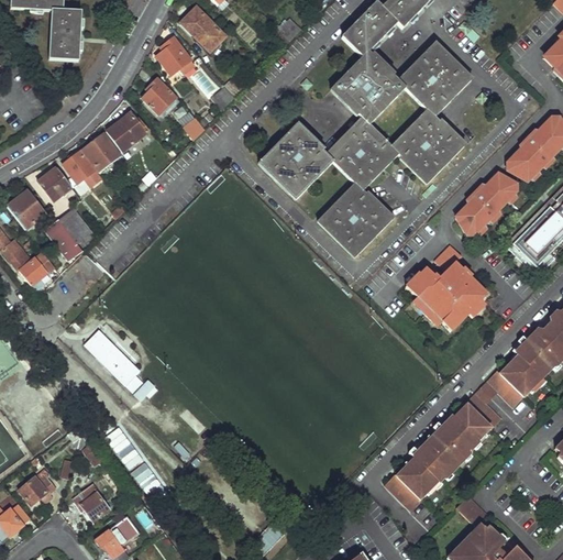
[(9,0),(9,9),(51,11),(47,59),(77,62),(80,13),(62,12),(62,0),(9,0)]
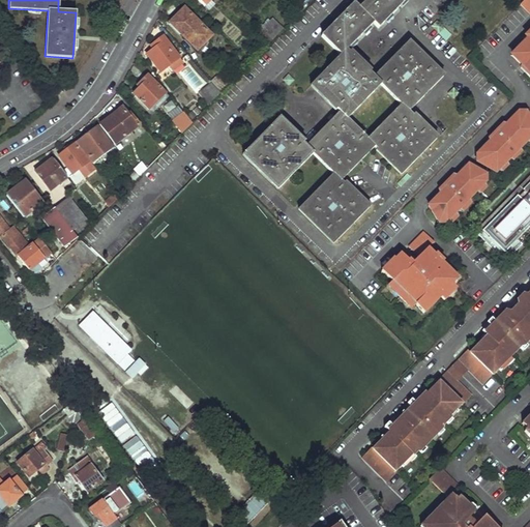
[(301,0),(295,7),(299,10),(310,0),(301,0)]
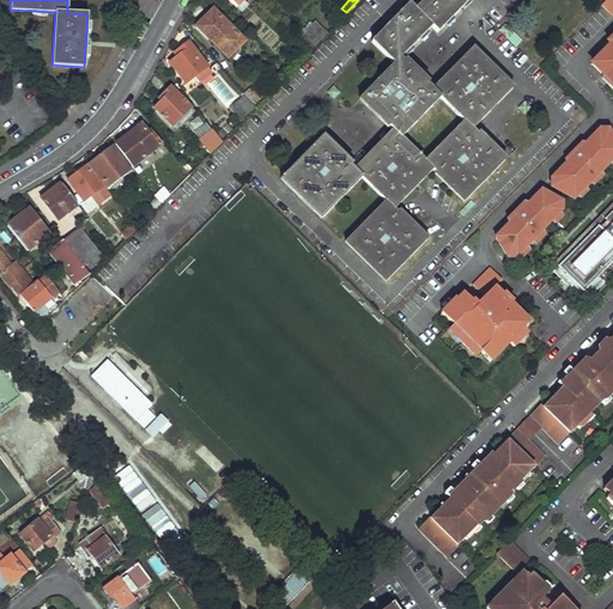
[(395,61),(401,54),(432,23),(416,6),(410,0),(372,38),(395,61)]
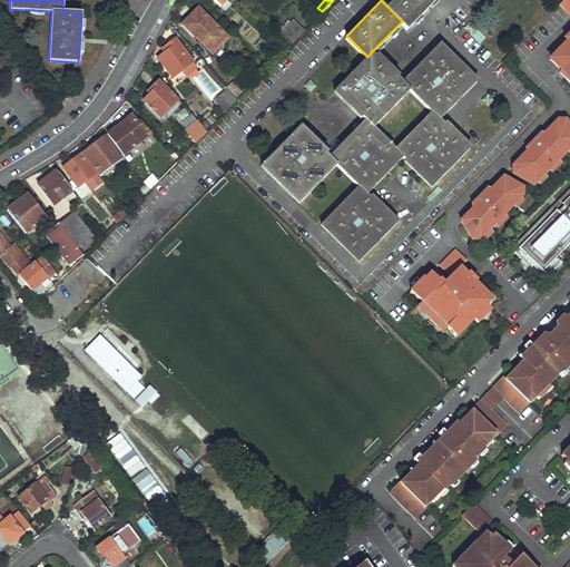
[(409,27),(434,0),(391,0),(386,6),(402,21),(409,27)]
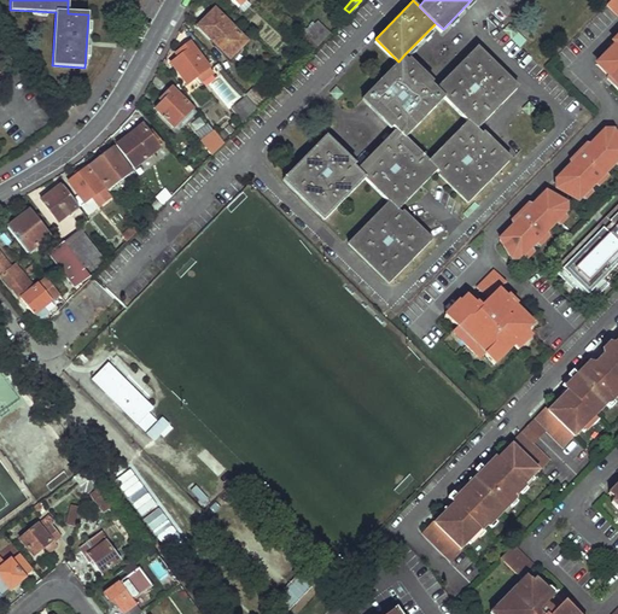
[(608,0),(607,1),(617,11),(617,0),(608,0)]
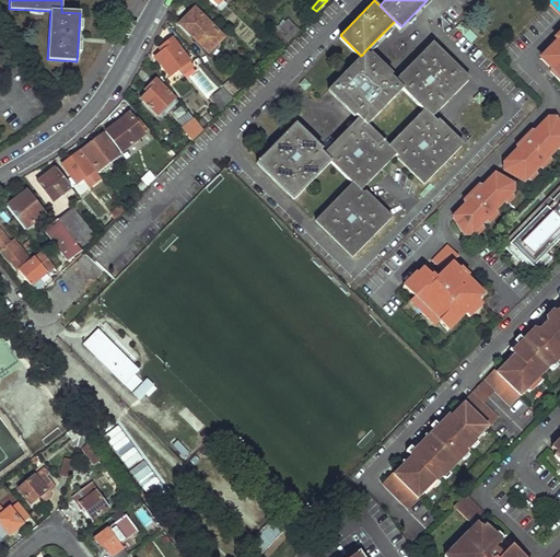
[(181,21),(207,48),(217,38),(219,41),(224,35),(196,7),(181,21)]
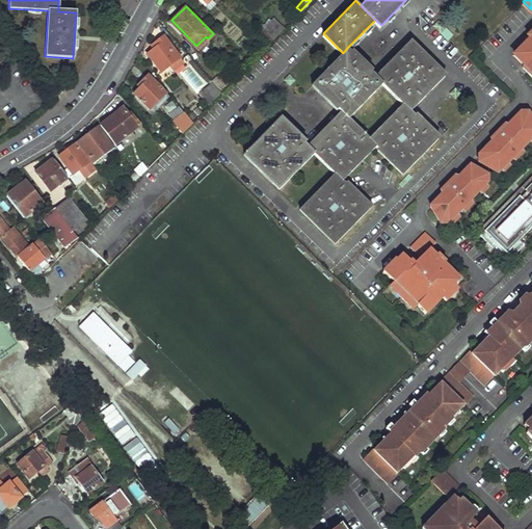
[(267,32),(273,38),(285,27),(272,16),(262,26),(267,32)]
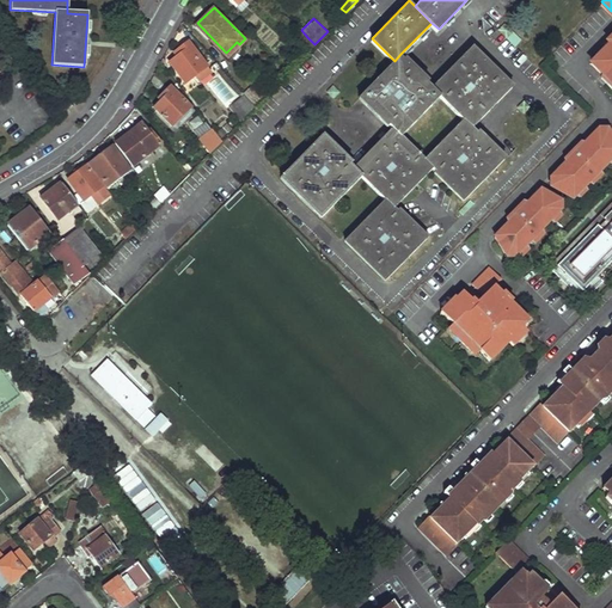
[(304,42),(310,48),(314,44),(307,37),(304,42)]
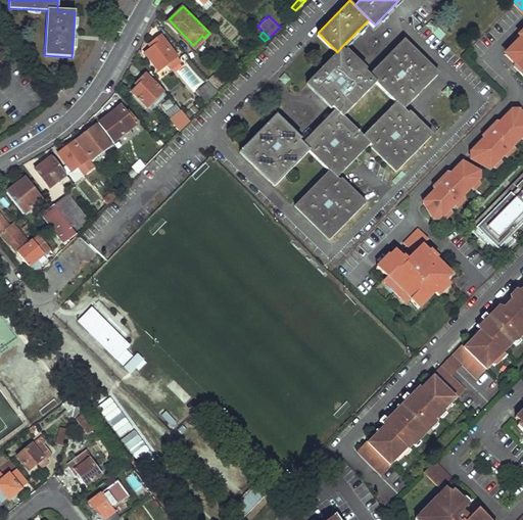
[(145,50),(158,67),(176,54),(161,34),(152,40),(154,43),(145,50)]
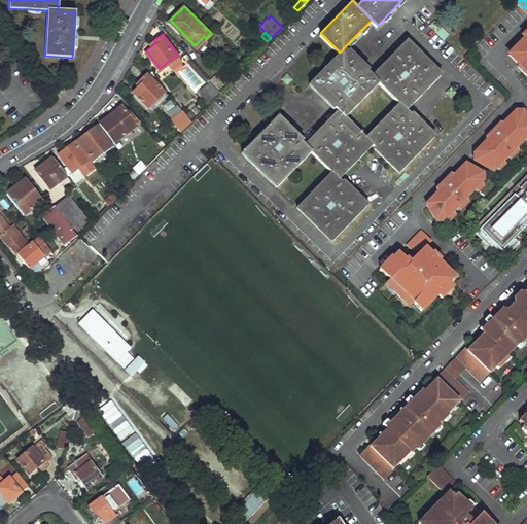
[(526,35),(511,53),(526,69),(526,35)]
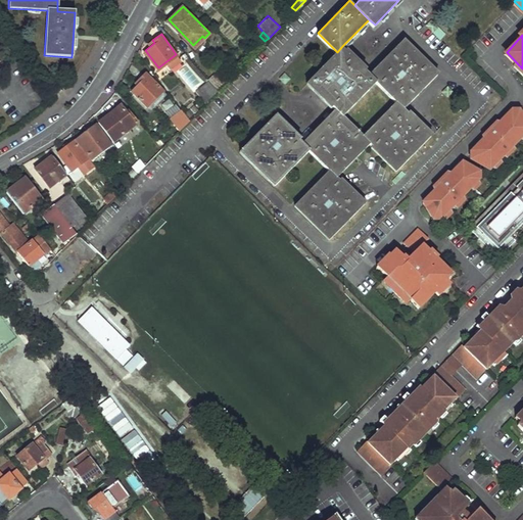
[(440,73),(405,38),(370,73),(377,81),(397,100),(405,107),(440,73)]
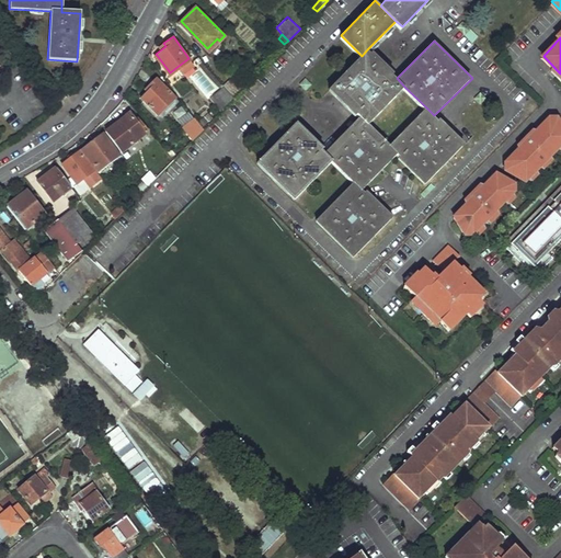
[(367,49),(362,56),(330,88),(359,116),(367,125),(369,123),(404,87),(397,78),(367,49)]
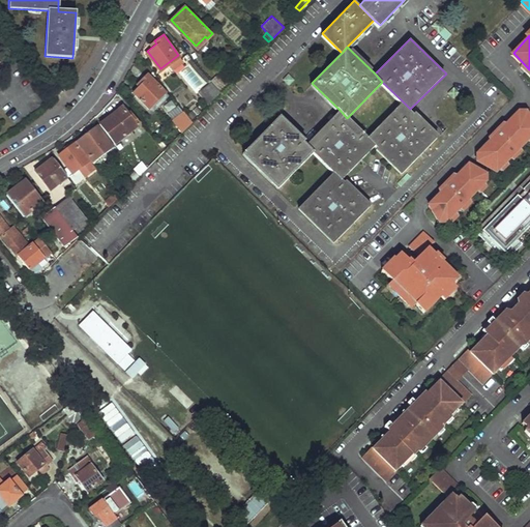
[(212,78),(223,89),(232,79),(222,68),(212,78)]
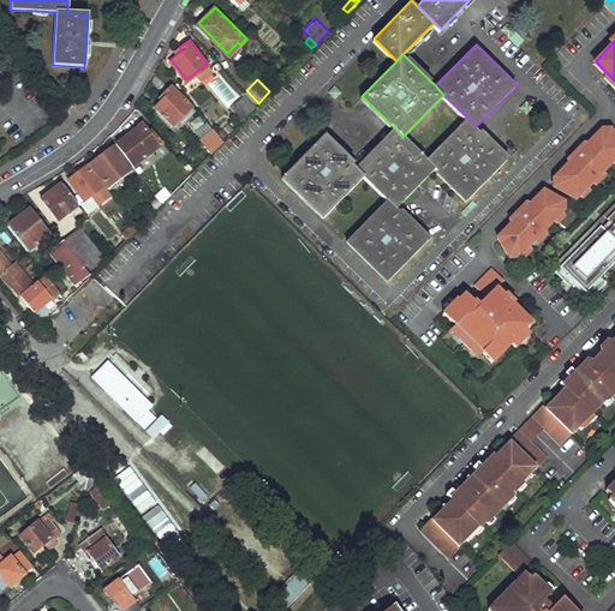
[(155,105),(173,123),(191,103),(172,83),(160,95),(161,97),(155,105)]
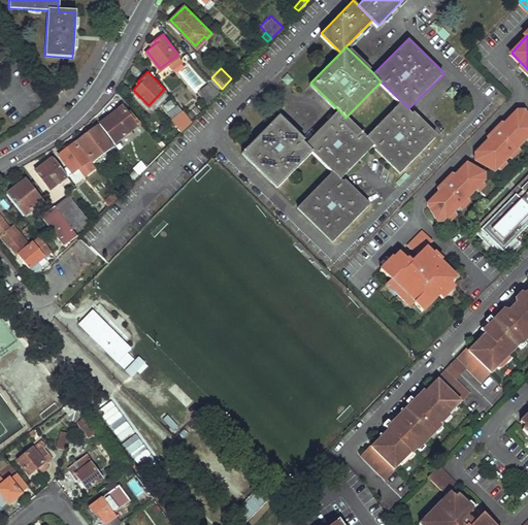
[(204,86),(213,95),(219,90),(209,80),(204,86)]
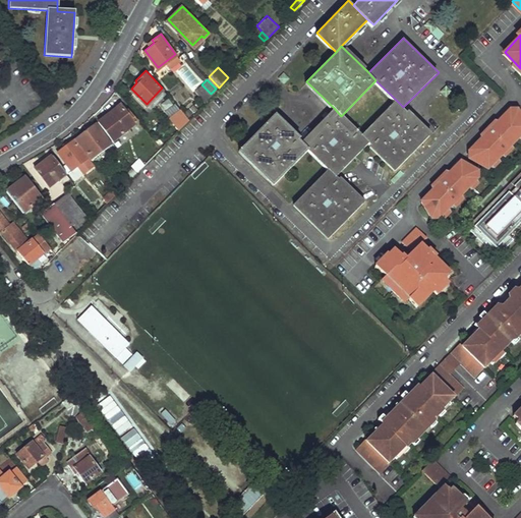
[(198,87),(208,96),(211,94),(201,84),(198,87)]
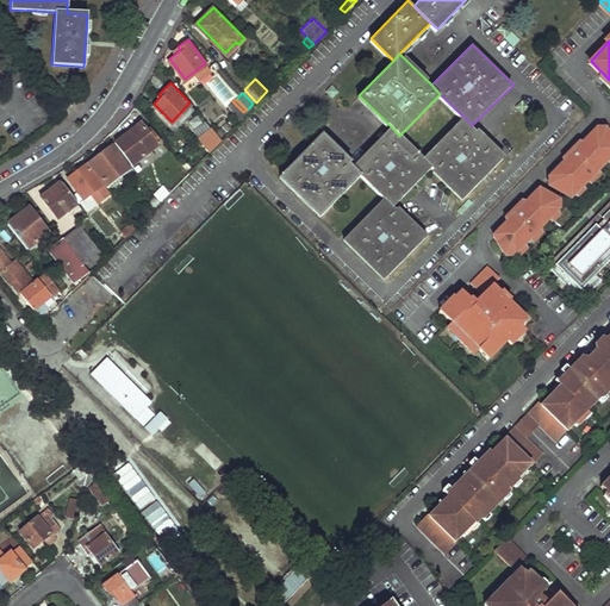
[(464,117),(424,156),(433,166),(430,168),(462,198),(504,156),(472,125),(464,117)]
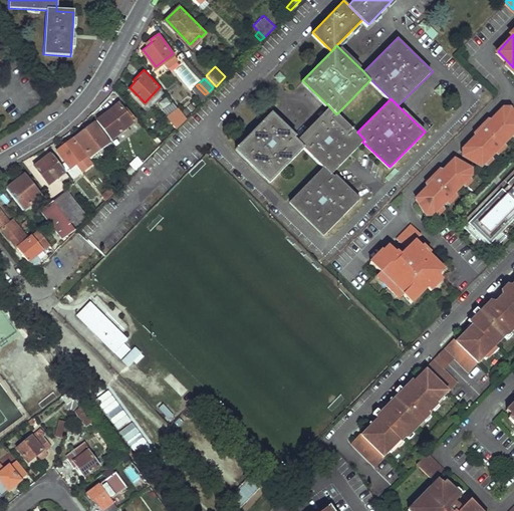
[(97,117),(111,136),(132,119),(117,101),(97,117)]
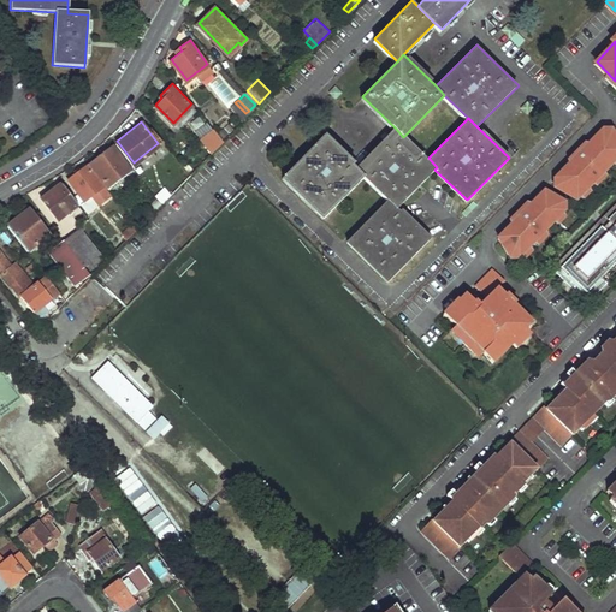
[(201,137),(211,150),(223,138),(214,126),(201,137)]
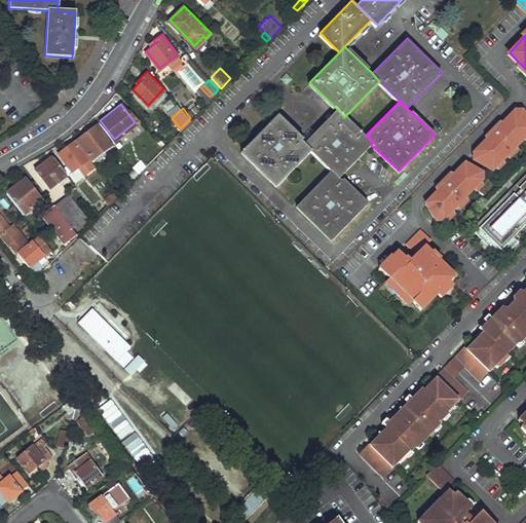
[(341,175),(371,145),(373,143),(366,135),(346,115),(344,117),(337,109),(305,141),(313,149),(311,151),(331,171),(338,178),(341,175)]
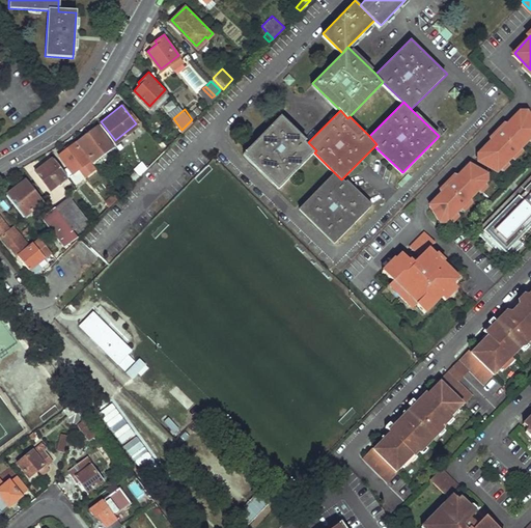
[(494,138),(480,151),(481,159),(498,169),(501,166),(507,160),(511,156),(521,146),(530,137),(530,135),(530,115),(528,110),(521,110),(508,123),(503,129),(499,133),(494,138)]
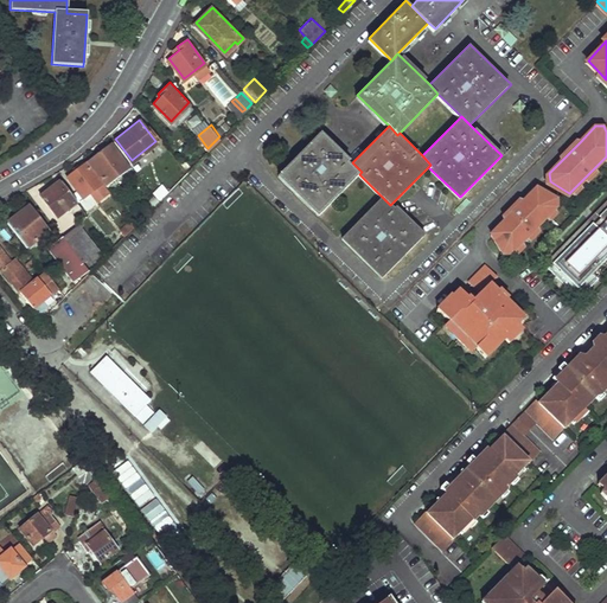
[(362,172),(352,162),(320,132),(278,174),(319,216),(359,174),(362,172)]
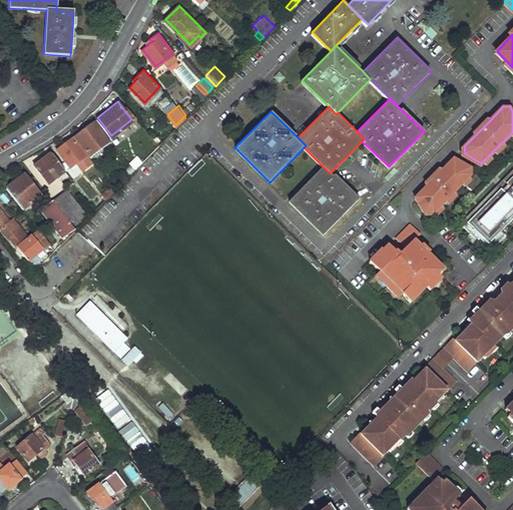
[(75,134),(90,153),(109,139),(94,120),(75,134)]
